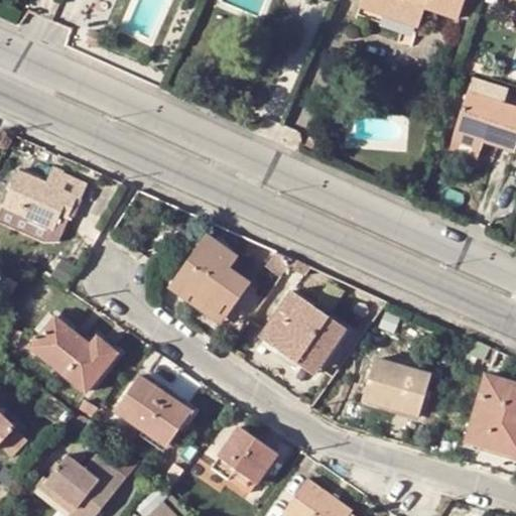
[(363,0),(361,6),(385,15),(389,4),(423,15),(426,7),(460,18),(466,0),(363,0)]
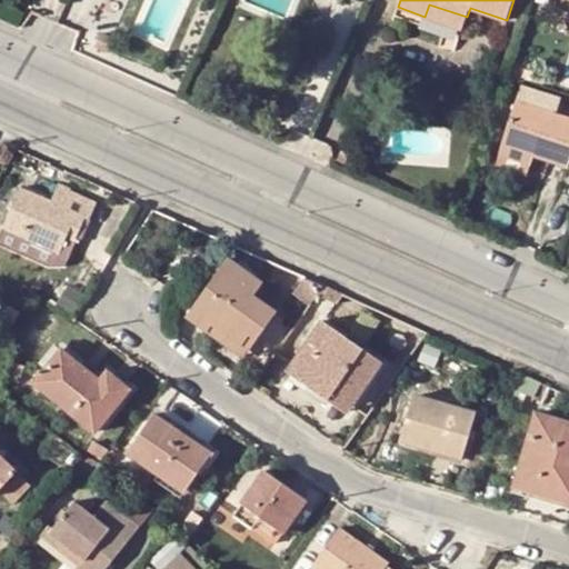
[(467,17),(429,5),(425,17),(462,29),(467,17)]
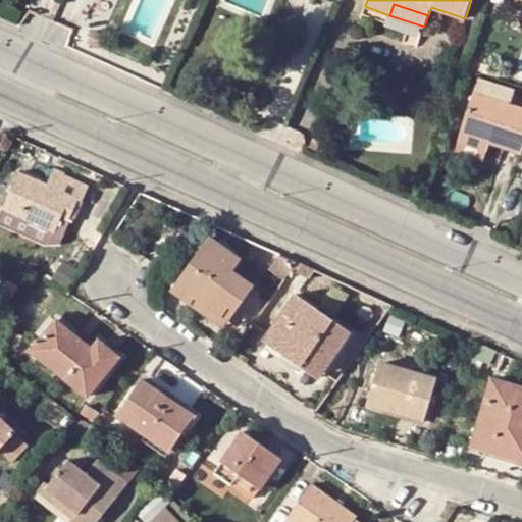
[(518,28),(521,17),(509,14),(506,23),(518,28)]
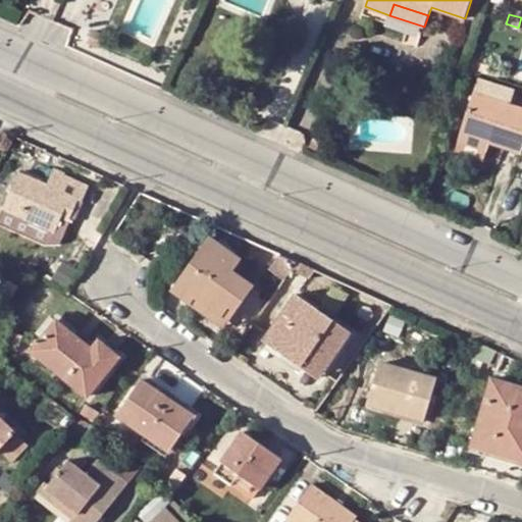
[(521,105),(475,91),(462,132),(492,142),(521,151),(521,105)]
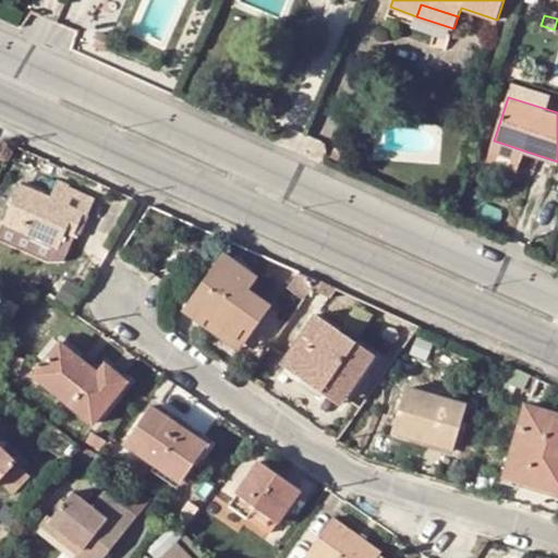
[(494,141),(487,161),(498,165),(499,157),(522,166),(526,152),(494,141)]
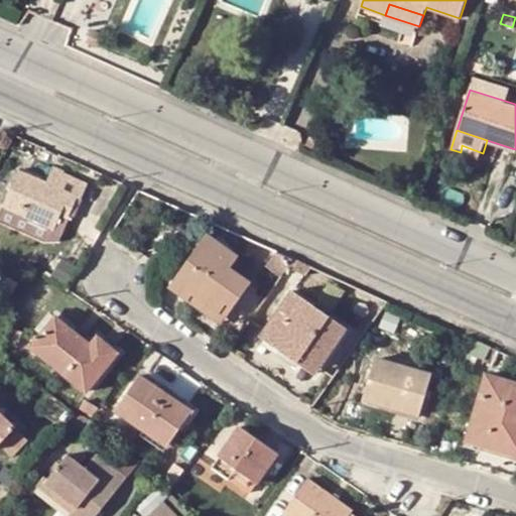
[(46,182),(17,170),(2,206),(16,213),(53,229),(59,215),(62,208),(70,211),(77,196),(81,198),(87,184),(52,169),(46,182)]
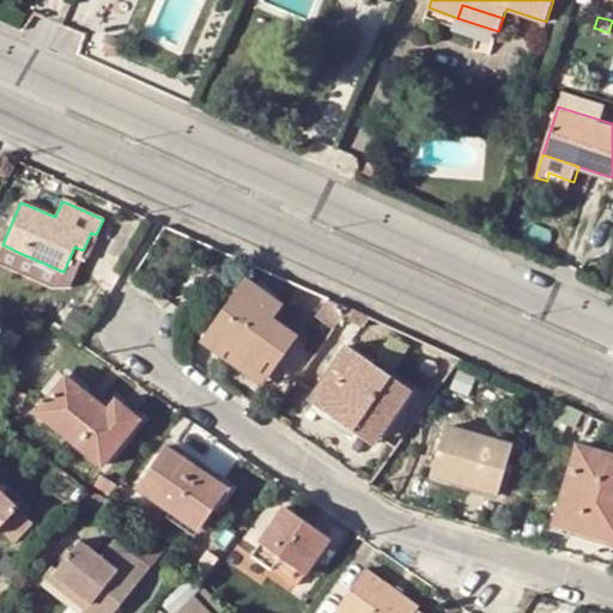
[(83,250),(74,247),(71,255),(79,259),(83,250)]
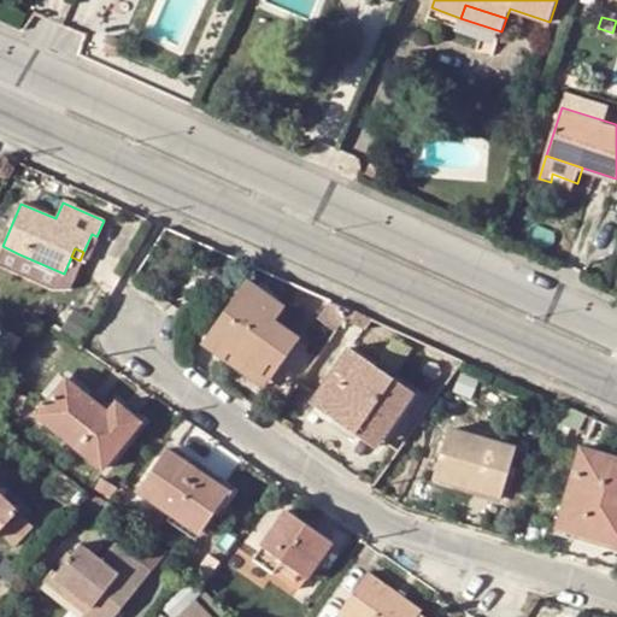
[(59,285),(64,274),(19,254),(15,264),(59,285)]
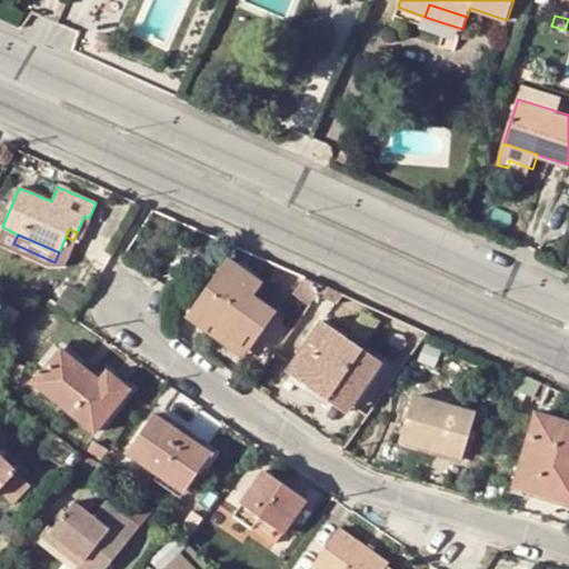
[(263,283),(229,259),(188,317),(237,350),(241,345),(250,350),(277,311),(255,296),(263,283)]
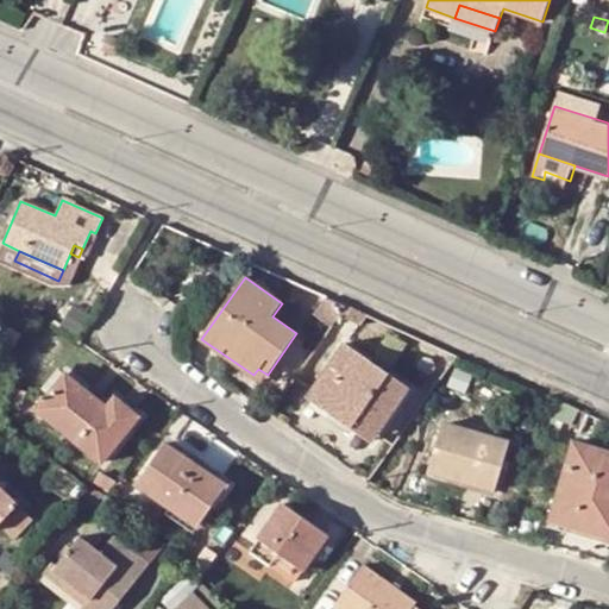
[(346,307),(340,315),(359,325),(365,315),(346,307)]
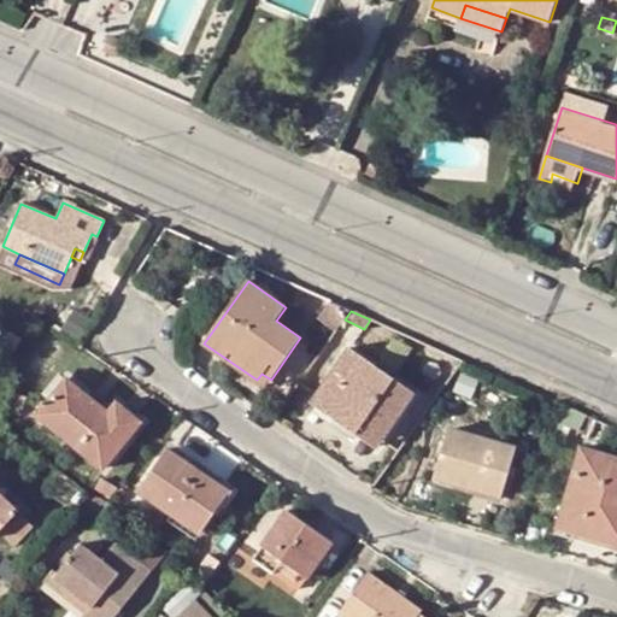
[(348,348),(317,393),(338,409),(333,415),(357,432),(362,424),(381,439),(412,393),(348,348)]
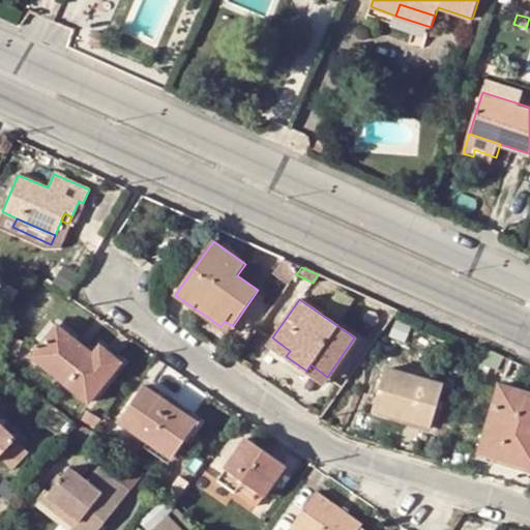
[(233,326),(225,321),(221,326),(229,331),(233,326)]
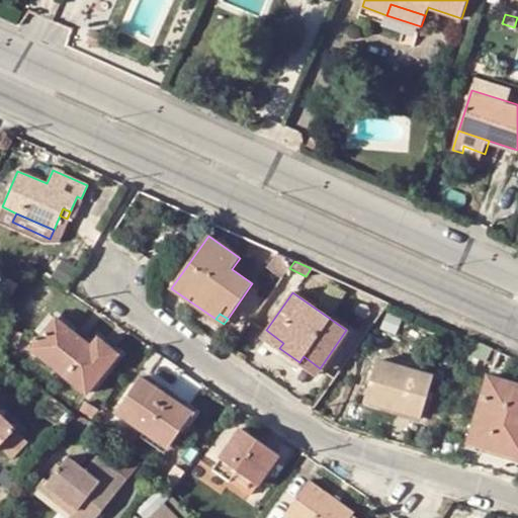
[(92,345),(56,317),(31,347),(86,391),(117,353),(98,337),(92,345)]
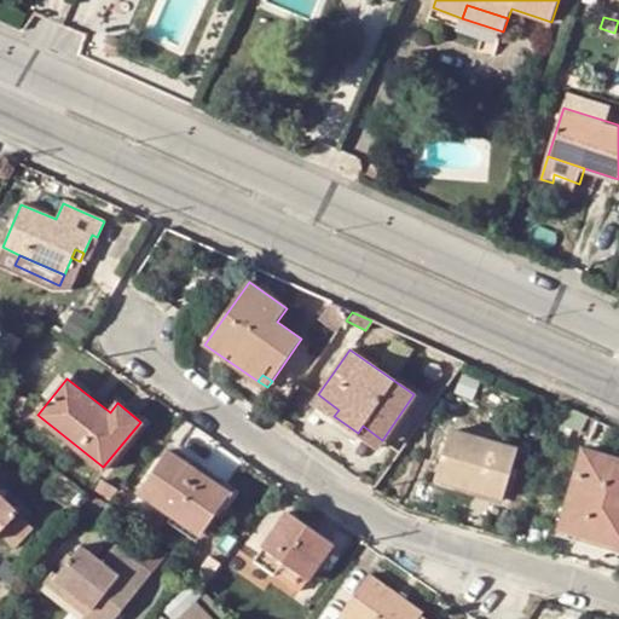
[(313,401),(334,416),(339,410),(318,394),(313,401)]
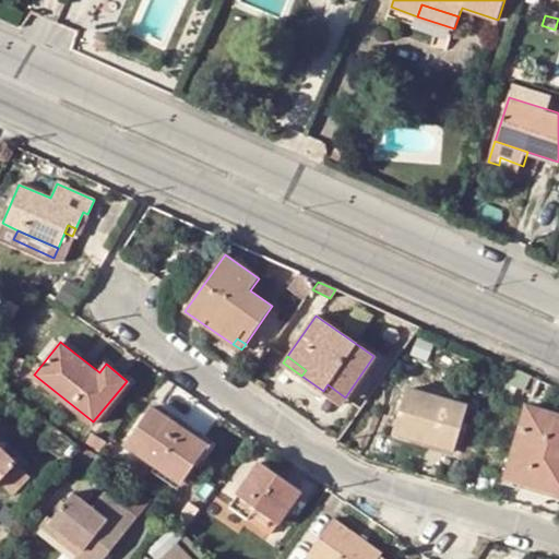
[(518,372),(514,371),(510,382),(524,389),(528,378),(518,372)]
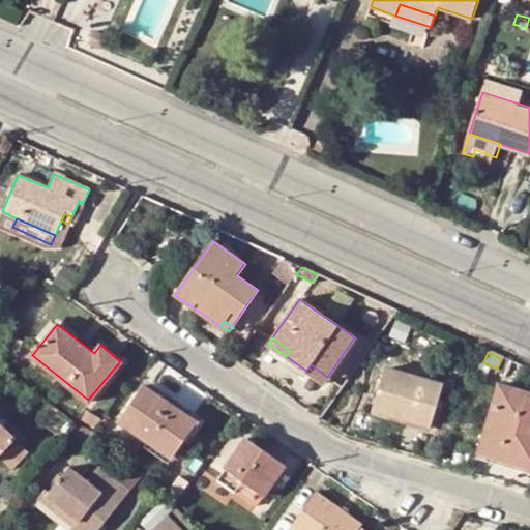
[(327,377),(311,364),(306,371),(323,383),(327,377)]
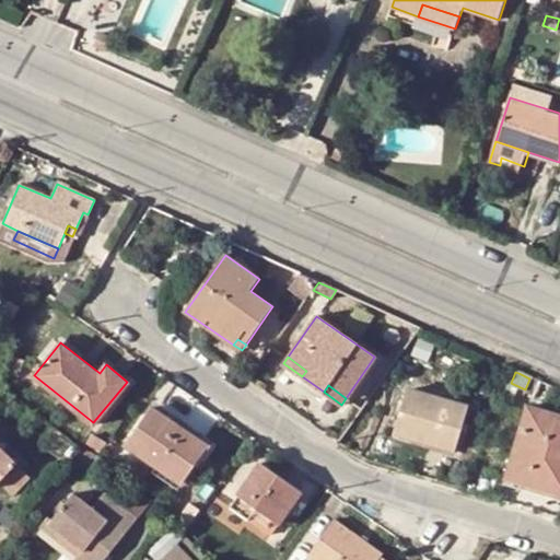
[(467,408),(406,389),(394,433),(454,451),(467,408)]
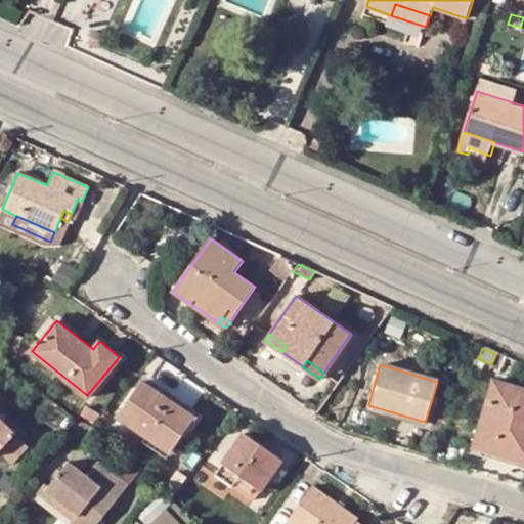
[(523,389),(493,380),(473,447),(510,457),(512,450),(523,453),(523,389)]
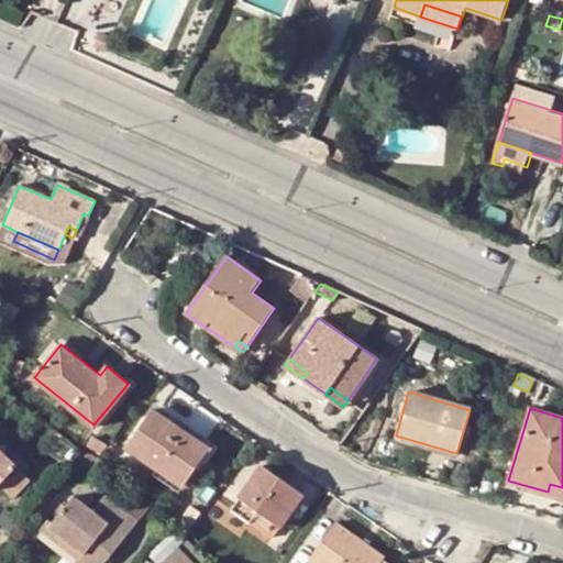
[(153,411),(128,448),(156,467),(156,466),(183,484),(208,449),(153,411)]
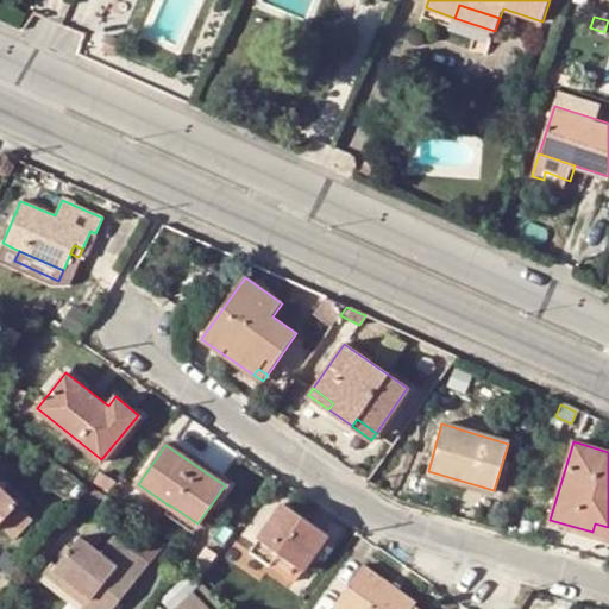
[(0,488),(0,526),(19,507),(0,488)]
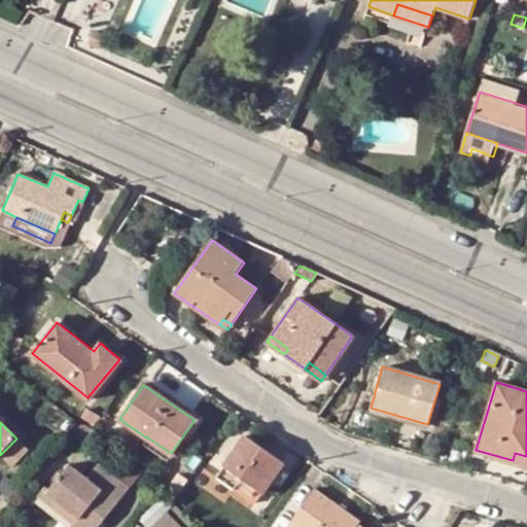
[(245,436),(215,477),(234,489),(235,487),(238,484),(256,498),(282,463),(245,436)]
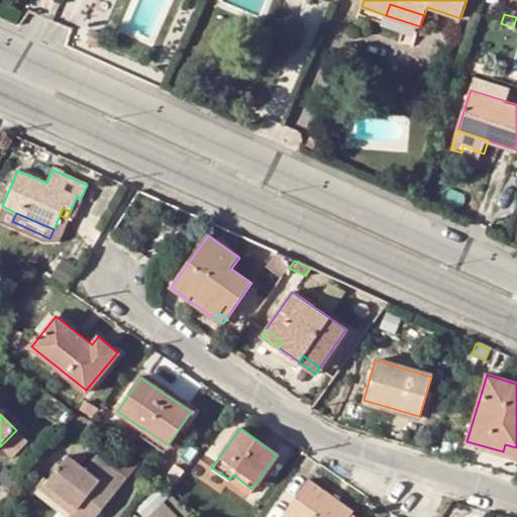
[(516,447),(505,444),(503,451),(516,455),(516,447)]
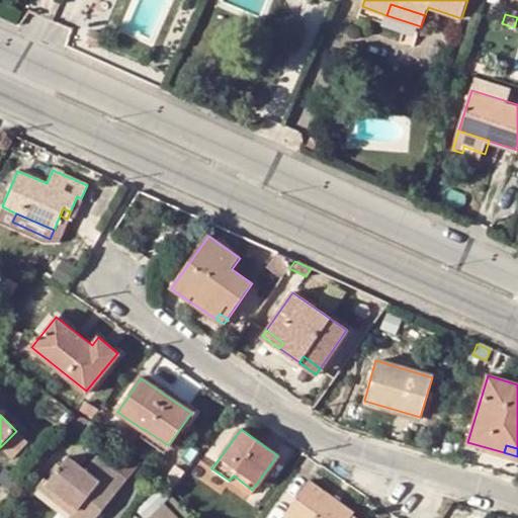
[(95,517),(114,494),(109,491),(121,476),(96,455),(85,470),(69,457),(47,485),(78,510),(71,517),(95,517)]
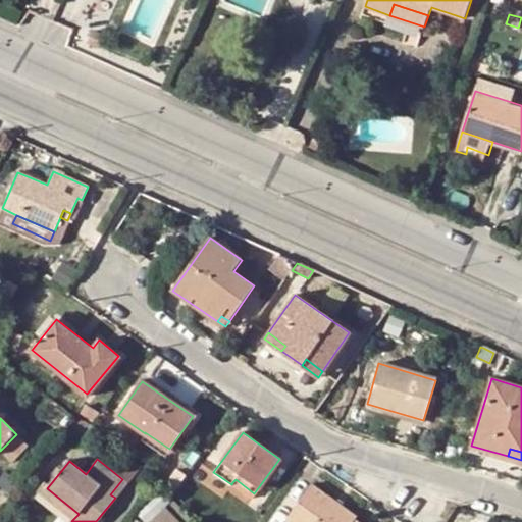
[(176,483),(170,477),(164,483),(170,488),(176,483)]
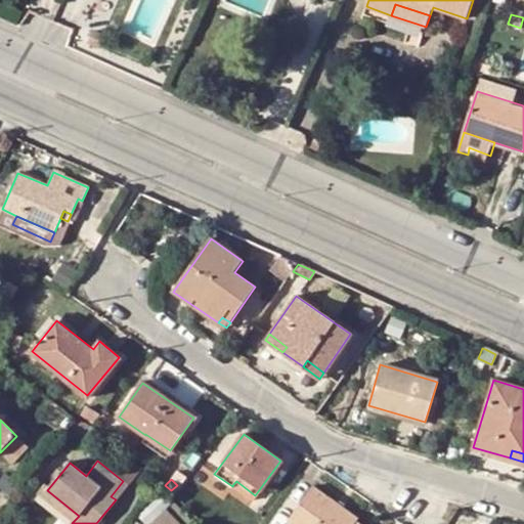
[(127,485),(123,481),(111,496),(116,499),(127,485)]
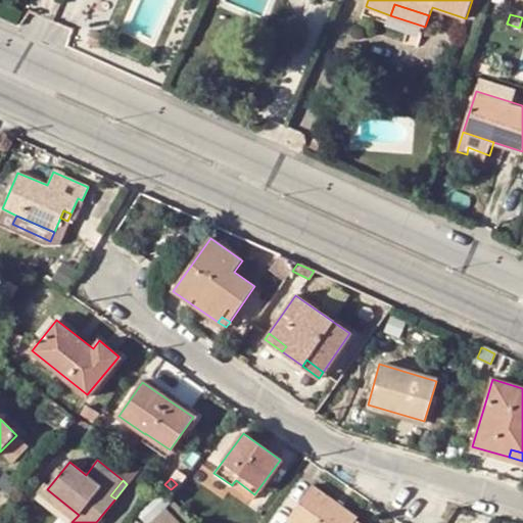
[(311,485),(286,520),(289,522),(351,522),(352,522),(355,518),(311,485)]
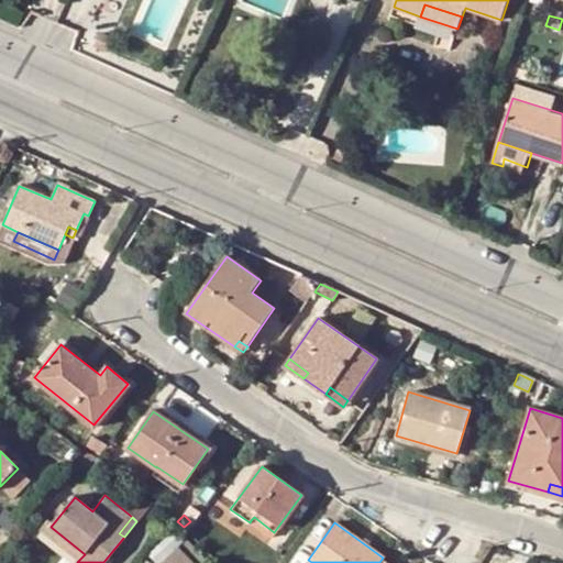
[(185,562),(175,552),(165,562),(166,562),(185,562)]
